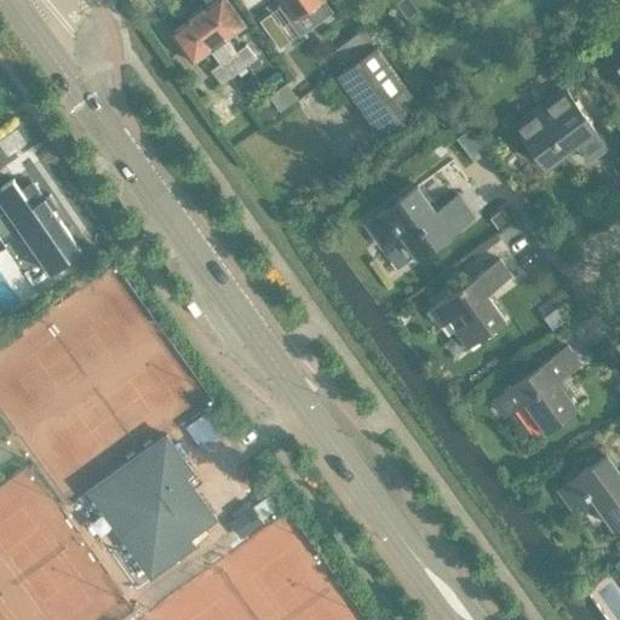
[(211,0),(205,5),(228,36),(244,26),(225,0),(211,0)]
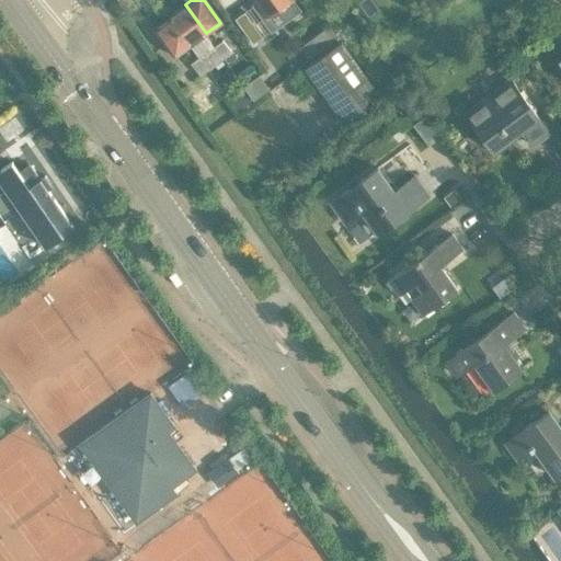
[(272,0),(286,20),(299,11),(290,0),(255,0),(258,3),(261,0),(272,0)]
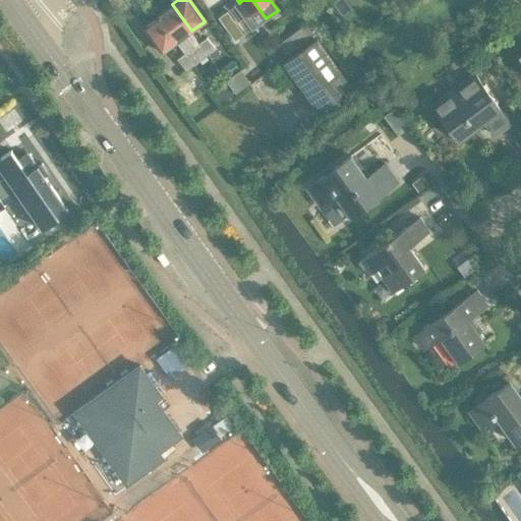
[(158,14),(177,41),(191,31),(172,4),(158,14)]
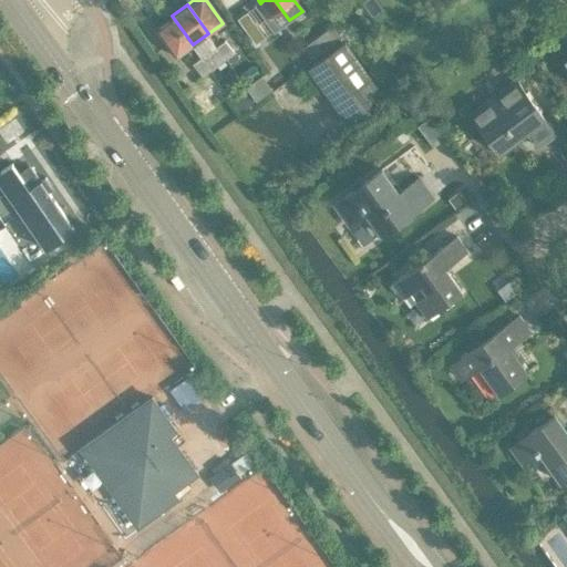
[(247,11),(237,18),(248,33),(258,26),(247,11)]
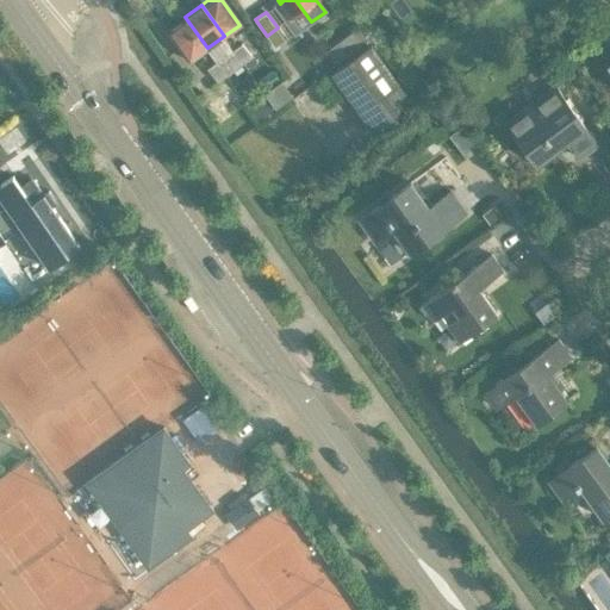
[(188,62),(207,48),(185,17),(166,31),(188,62)]
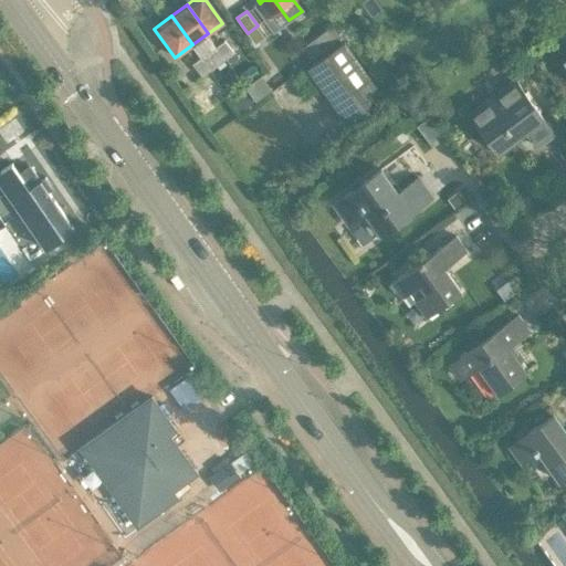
[(224,58),(226,60),(233,54),(223,42),(216,48),(223,59),(224,58)]
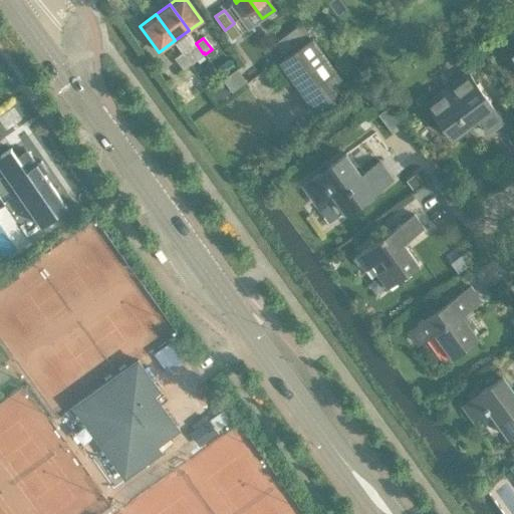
[(278,62),(313,112),(315,115),(349,91),(311,38),(278,62)]
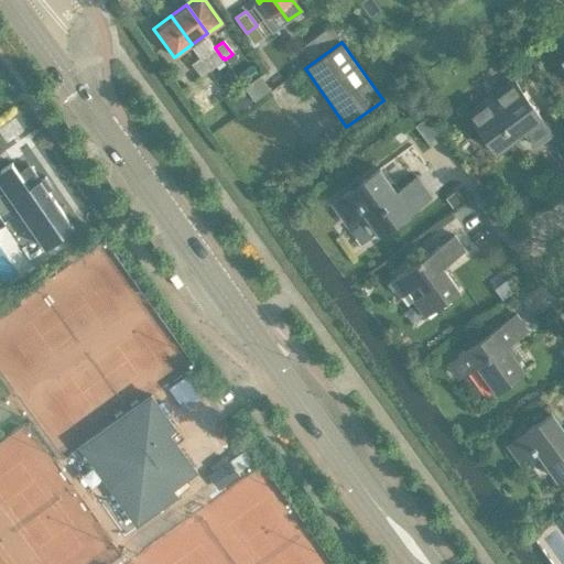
[(210,69),(225,60),(224,57),(223,58),(215,47),(204,55),(212,66),(209,68),(210,69)]
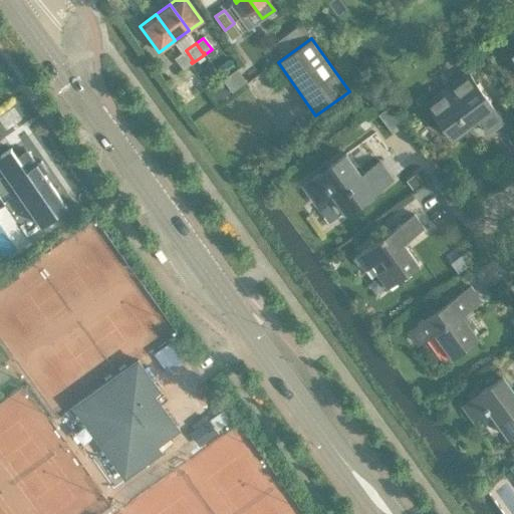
[(183,70),(192,63),(191,62),(193,60),(186,50),(174,59),(183,70)]
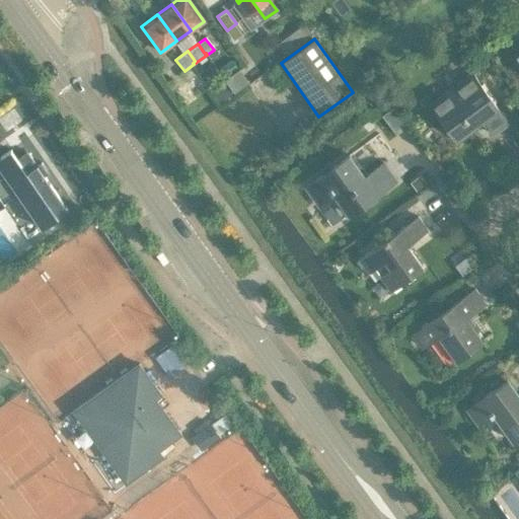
[(177,62),(171,66),(177,74),(183,70),(177,62)]
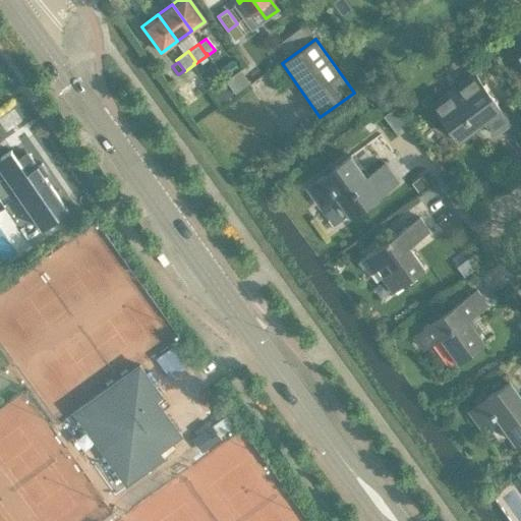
[(224,79),(233,93),(248,81),(239,68),(224,79)]
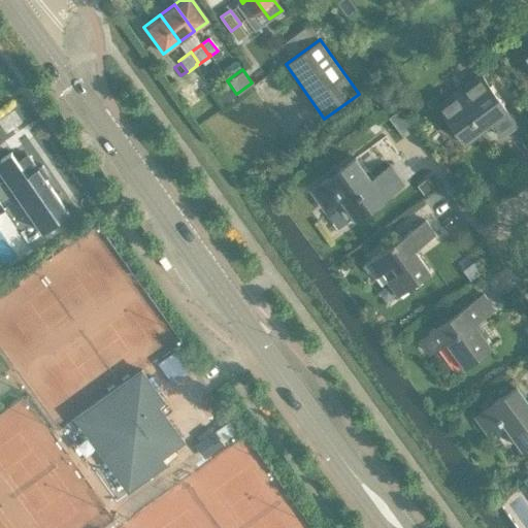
[(437,106),(464,142),(490,123),(500,137),(517,126),(480,74),(437,106)]
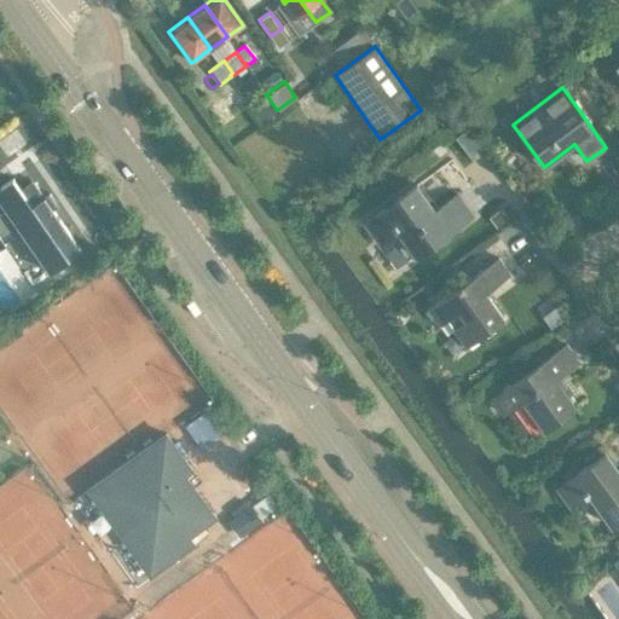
[(51,196),(45,200),(33,183),(21,191),(10,177),(0,183),(0,248),(23,233),(51,272),(81,252),(52,210),(58,206),(51,196)]
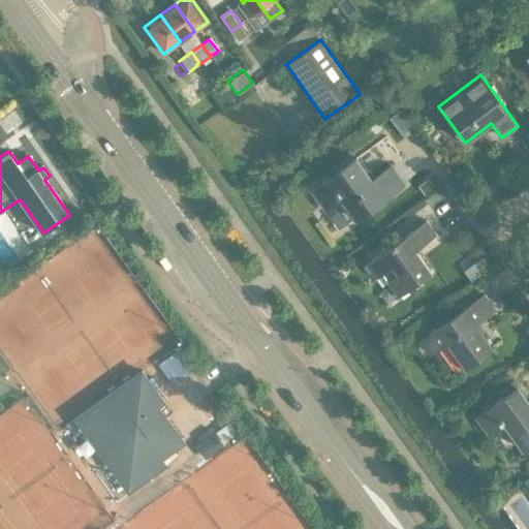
[(328,211),(341,200),(355,220),(403,186),(390,167),(370,181),(354,159),(312,190),(328,211)]
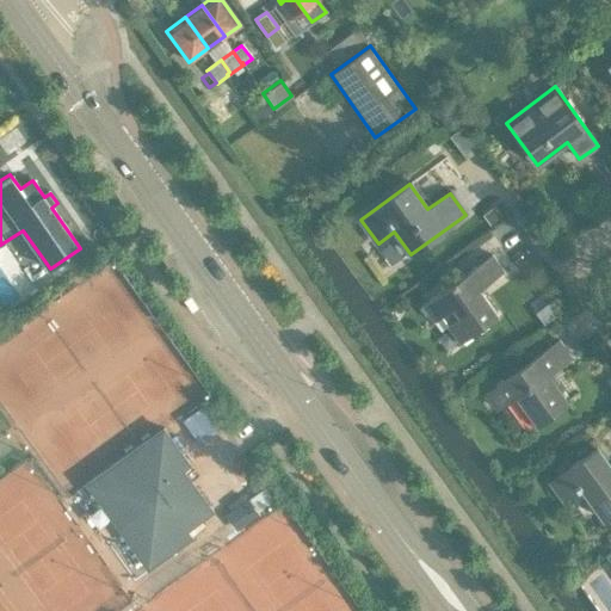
[(443,316),(461,343),(499,315),(480,290),(505,272),(492,255),(423,304),(434,322),(443,316)]
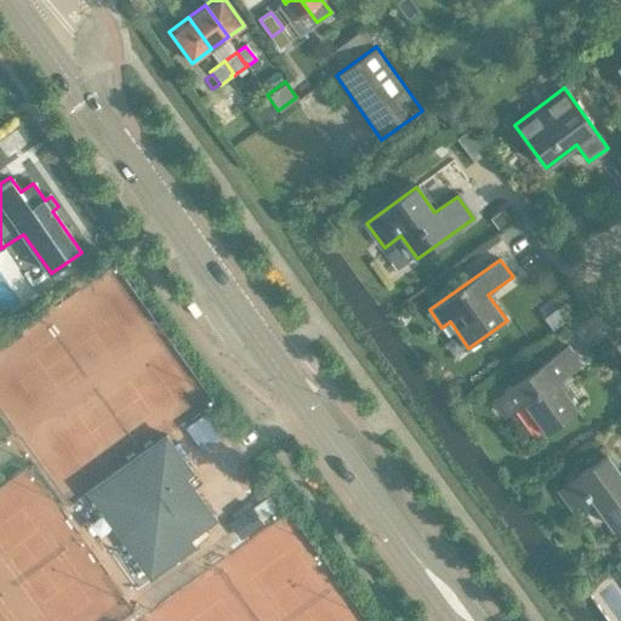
[(579,409),(558,380),(581,364),(568,347),(494,399),(506,416),(527,402),(547,431),(579,409)]
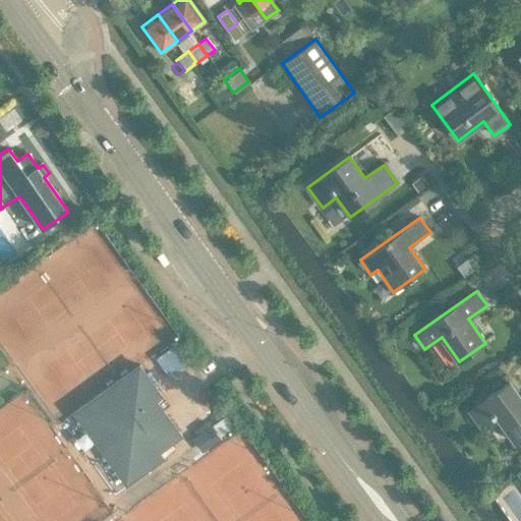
[(130,381),(89,410),(131,469),(177,437),(153,402),(162,395),(139,363),(125,373),(130,381)]
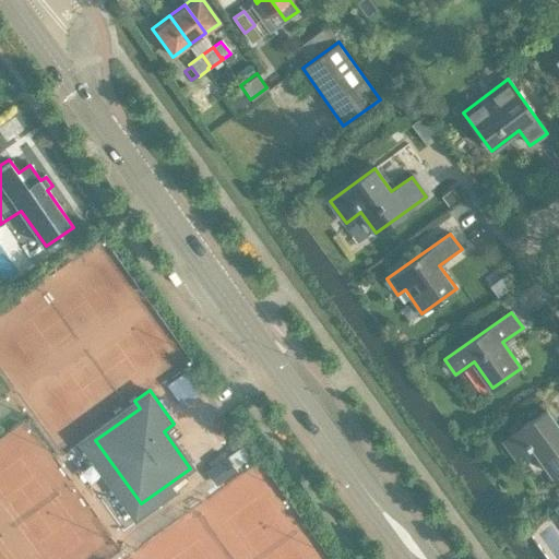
[(552,475),(558,470),(558,426),(547,409),(503,441),(515,458),(532,445),(552,475)]
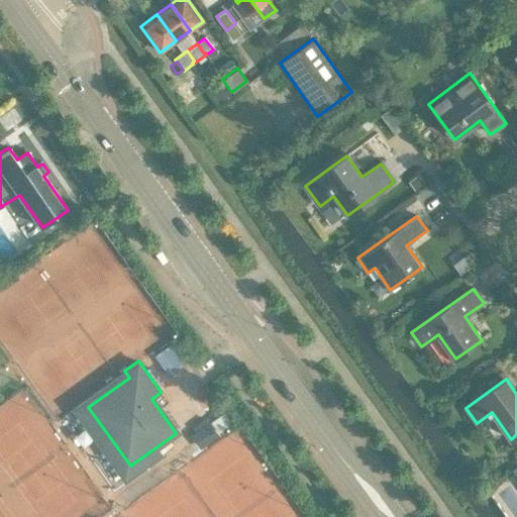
[(224,410),(208,421),(218,436),(224,432),(235,424),(225,411),(224,410)]
